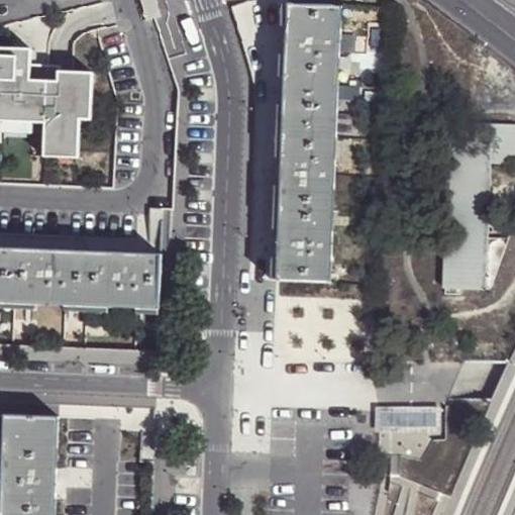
[(283,86),(338,87),(341,6),(286,5),(283,86)]
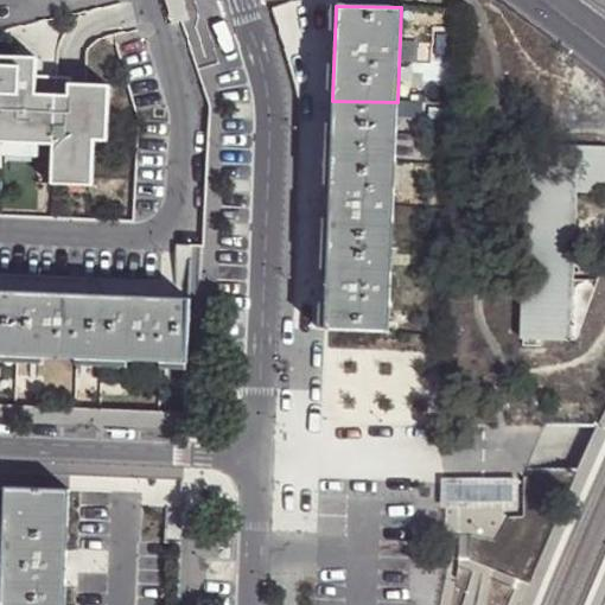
[(0,141),(46,144),(48,184),(88,185),(88,141),(103,141),(104,88),(61,86),(62,95),(30,95),(31,58),(0,57),(0,141)]
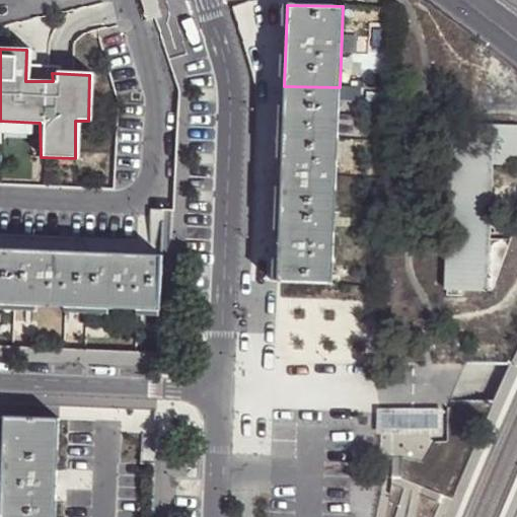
[(281,168),(337,169),(340,87),(284,86),(281,168)]
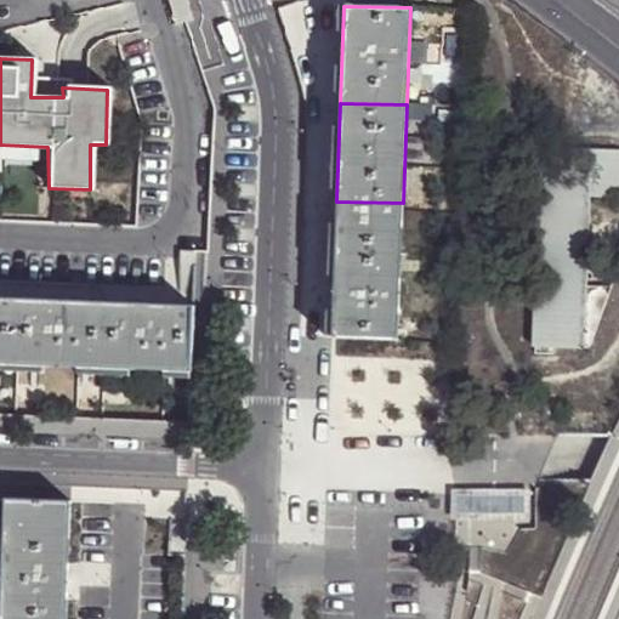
[(618,152),(573,149),(572,172),(590,175),(589,199),(618,198),(618,152)]
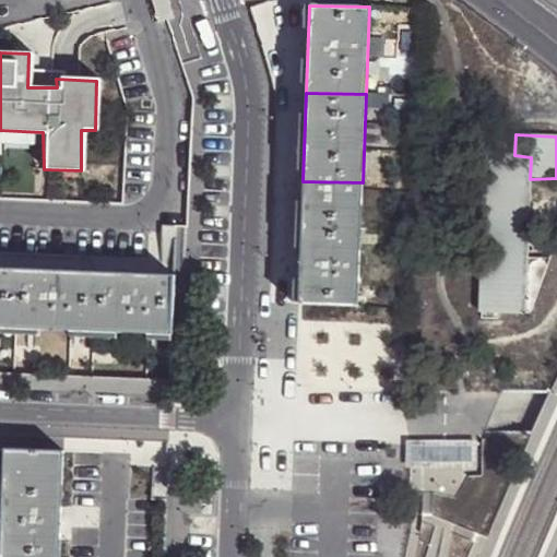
[(531,157),(514,155),(484,155),(477,312),(530,316),(548,257),(528,257),(530,179),(531,157)]
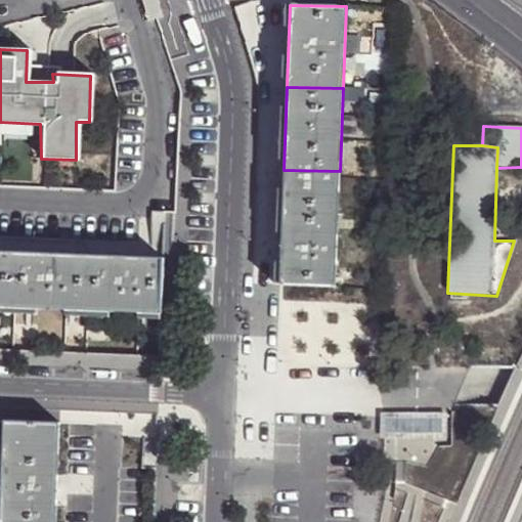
[(280,252),(337,253),(340,171),(284,170),(280,252)]
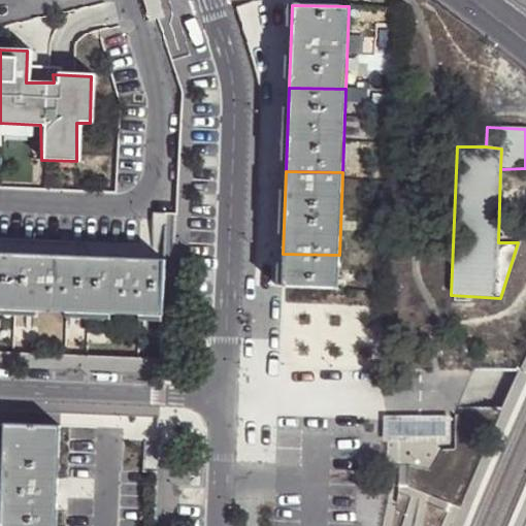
[(0,309),(14,310),(17,254),(0,252),(0,309)]
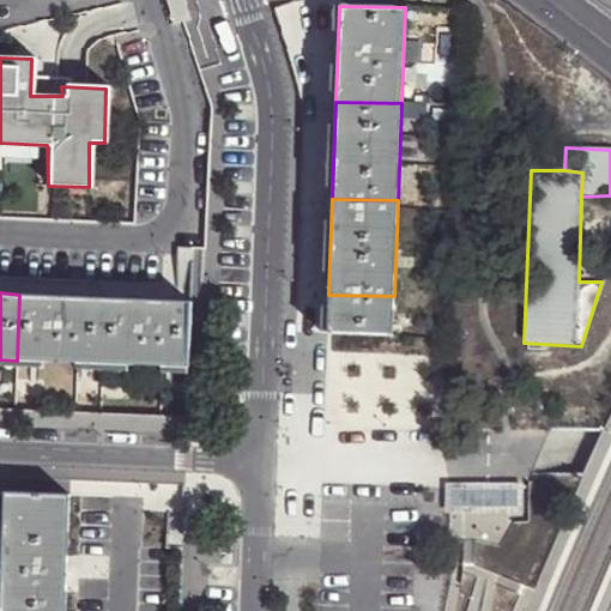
[(102,364),(104,297),(19,295),(17,361),(102,364)]
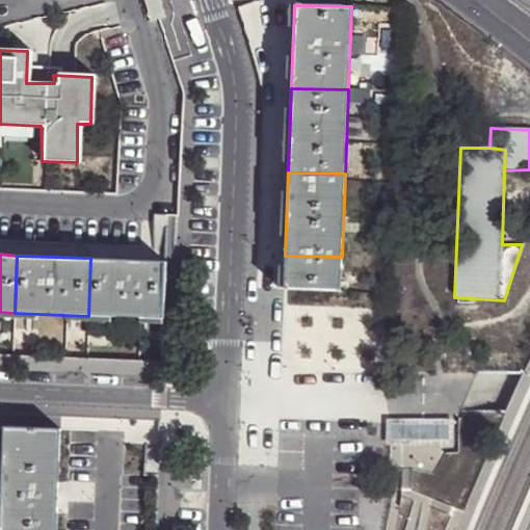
[(282,339),(338,340),(342,257),(285,256),(282,339)]
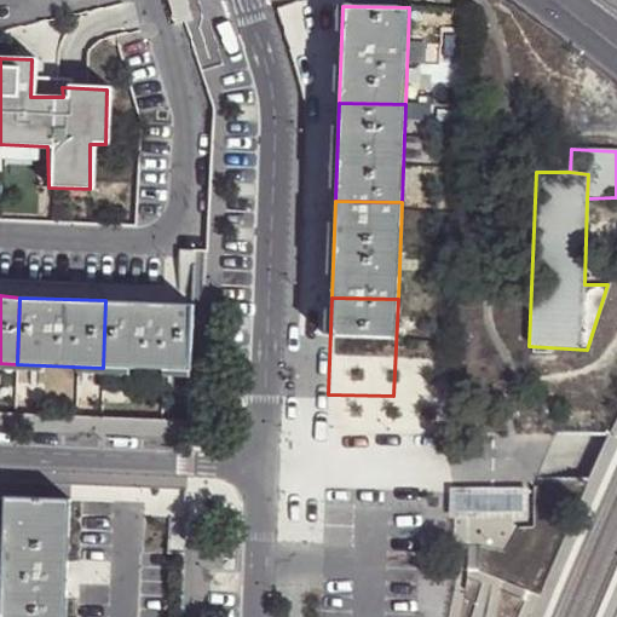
[(189,370),(191,304),(105,300),(103,368),(189,370)]
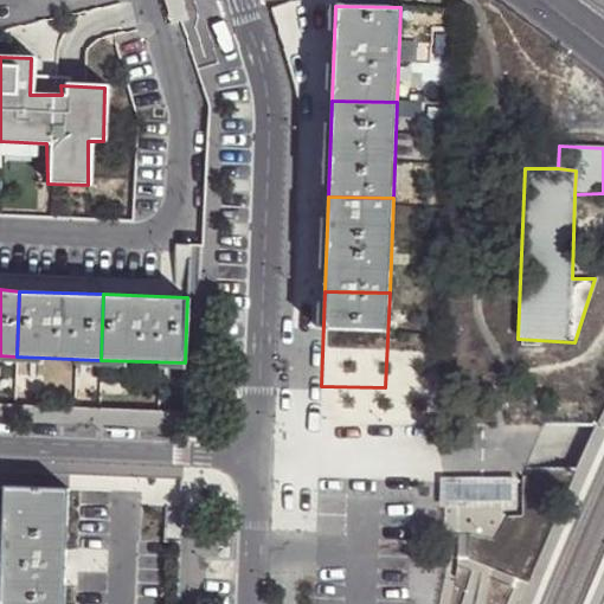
[(464,505),(464,475),(438,475),(438,506),(450,506),(464,505)]
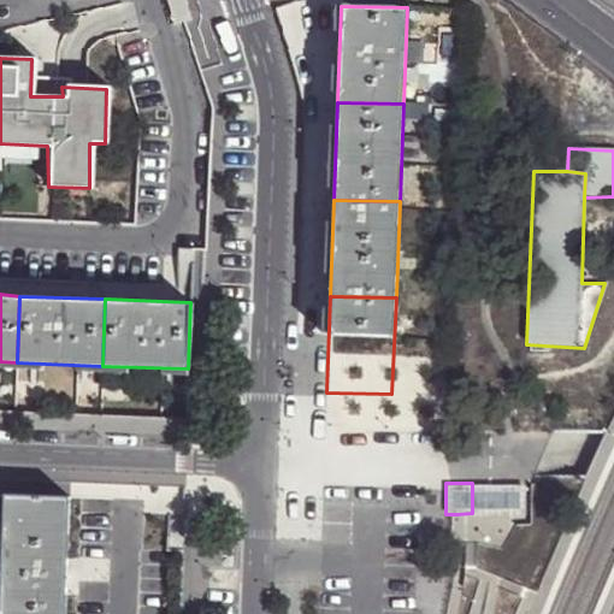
[(525,514),(525,483),(472,483),(472,513),(525,514)]
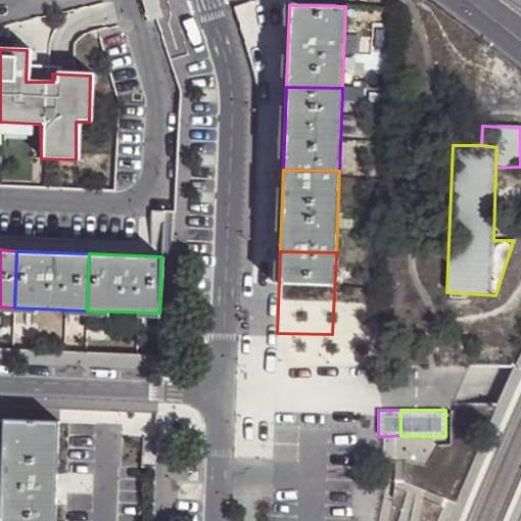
[(55,520),(60,424),(5,422),(0,520),(55,520)]
